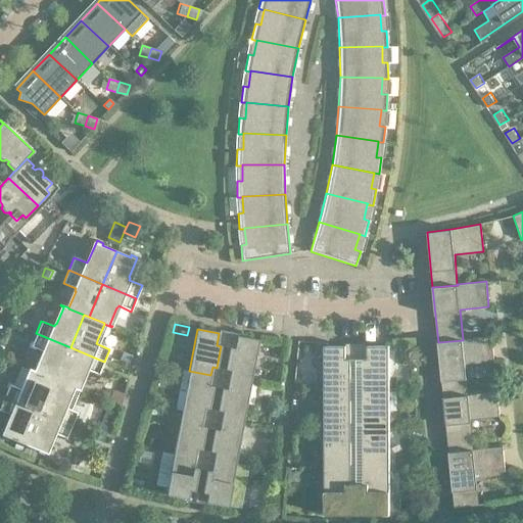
[(70,347),(36,333),(31,346),(44,351),(43,354),(36,371),(36,372),(51,378),(56,380),(70,347)]
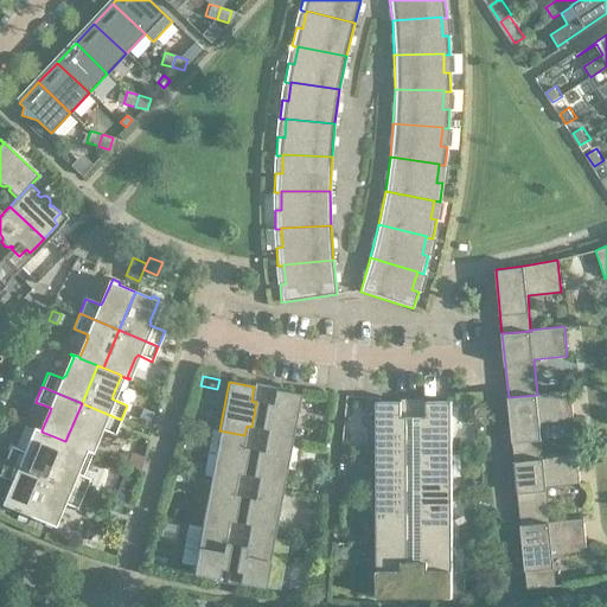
[(300,395),(275,390),(272,404),(267,404),(262,428),(268,429),(266,439),(291,443),(300,395)]
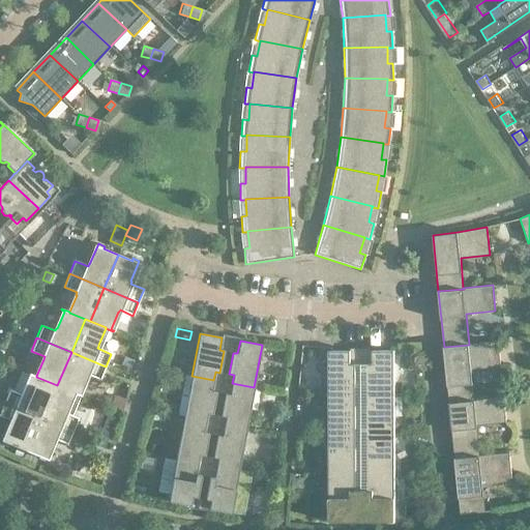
[(501,366),(498,341),(469,344),(469,345),(444,347),(449,403),(474,401),(474,400),(471,370),(501,366)]
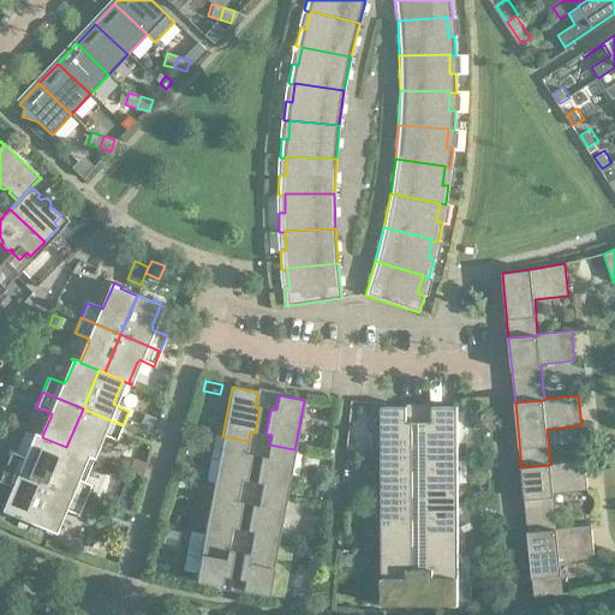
[(458,457),(458,406),(424,406),(424,407),(431,407),(431,422),(427,422),(427,448),(431,448),(433,457),(458,457)]
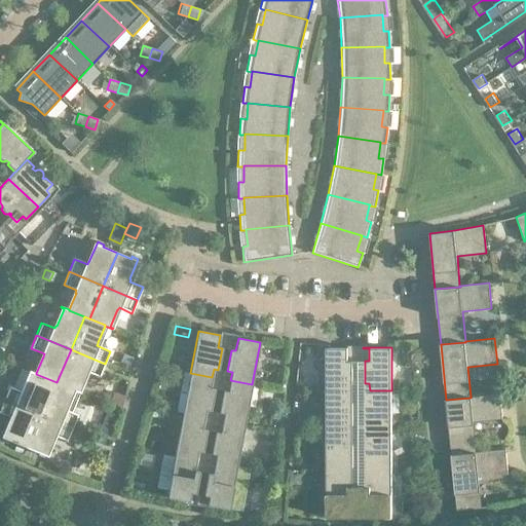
[(326,348),(326,391),(348,391),(348,383),(353,383),(353,361),(348,361),(348,349),(354,349),(354,348),(326,348)]
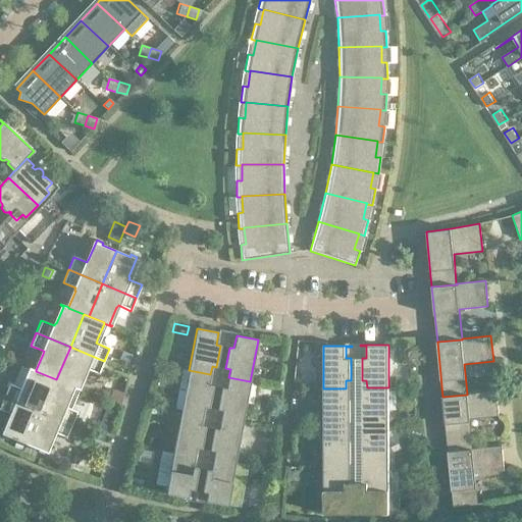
[(104,361),(70,347),(56,379),(71,385),(71,386),(80,389),(80,388),(76,387),(84,370),(85,371),(86,368),(98,374),(104,361)]
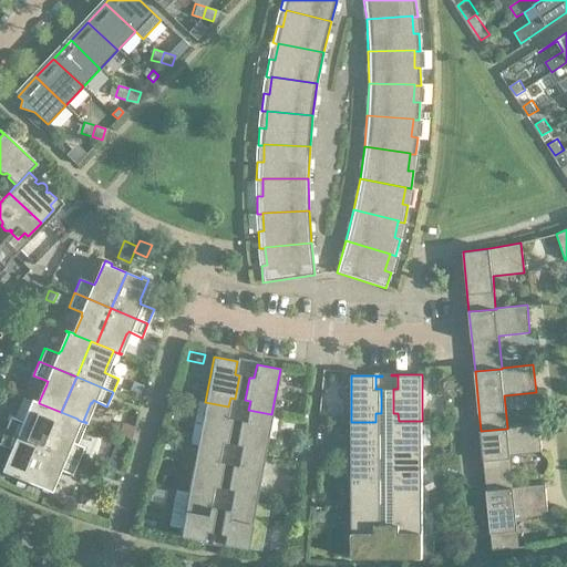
[(133,380),(129,388),(140,392),(143,384),(133,380)]
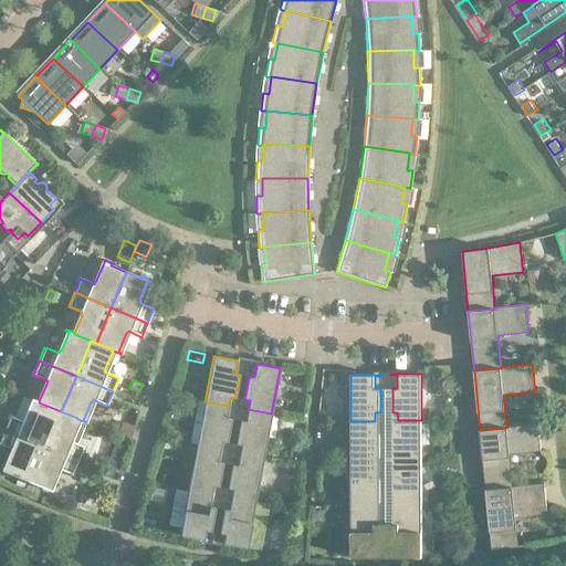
[(10,416),(4,430),(41,446),(55,409),(39,402),(39,401),(31,398),(31,400),(33,401),(25,419),(23,421),(10,416)]
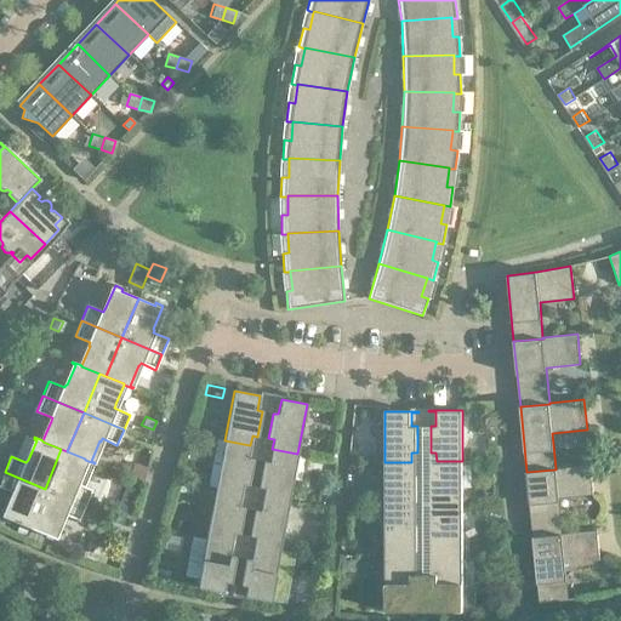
[(250,445),(224,440),(215,489),(241,494),(243,484),(249,485),(254,460),(248,459),(250,445)]
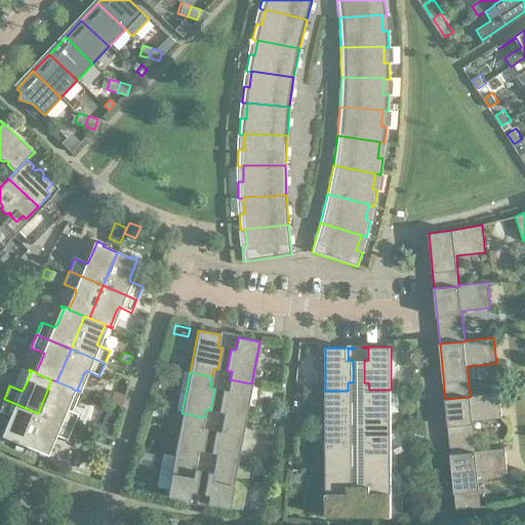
[(161,374),(159,386),(171,388),(173,376),(161,374)]
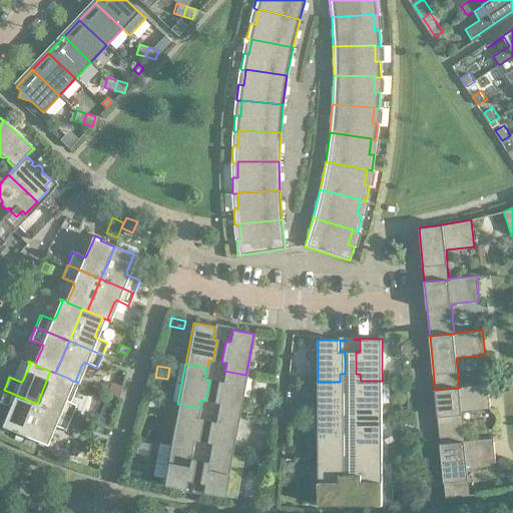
[(70,379),(55,373),(50,371),(37,404),(70,417),(76,405),(70,402),(78,383),(70,380),(70,379)]
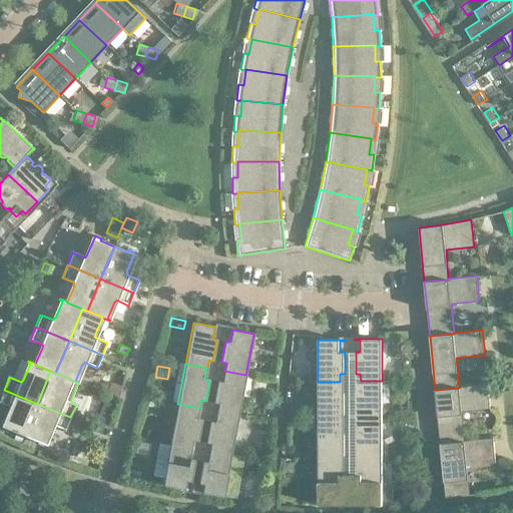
[(245,375),(224,371),(222,383),(217,382),(213,403),(218,403),(217,411),(238,415),(245,375)]
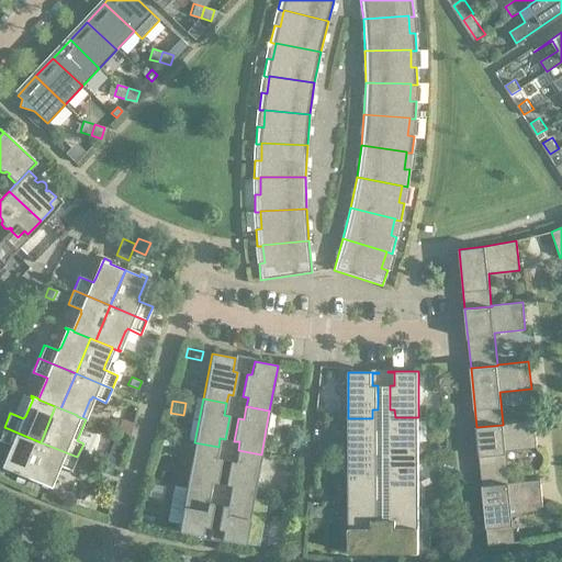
[(418,462),(418,417),(395,417),(395,430),(390,430),(390,454),(395,453),(395,462),(418,462)]
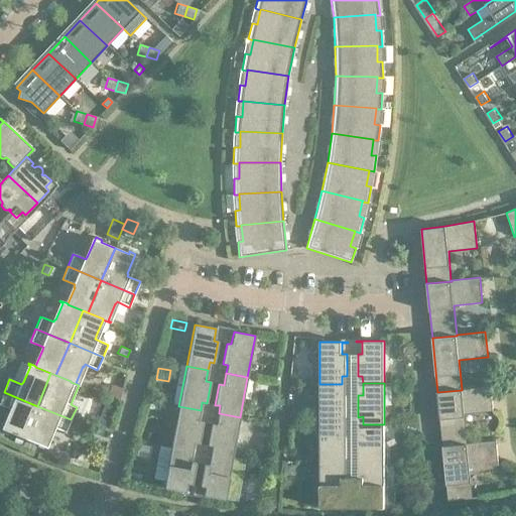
[(111,384),(108,394),(119,397),(122,387),(111,384)]
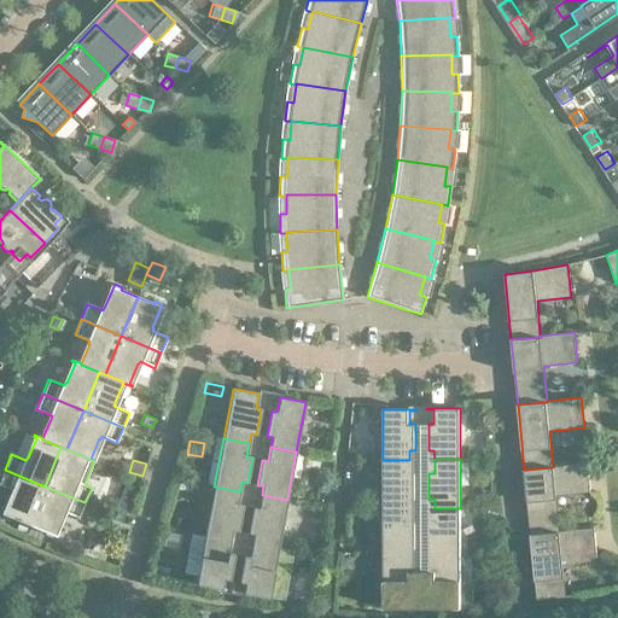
[(409,473),(409,460),(383,460),(384,508),(409,508),(409,500),(415,500),(415,473),(409,473)]
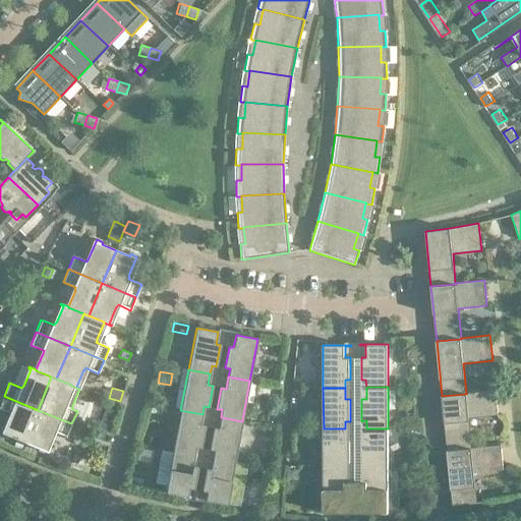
[(498,414),(496,390),(466,393),(466,394),(442,396),(447,451),(472,448),(469,417),(498,414)]
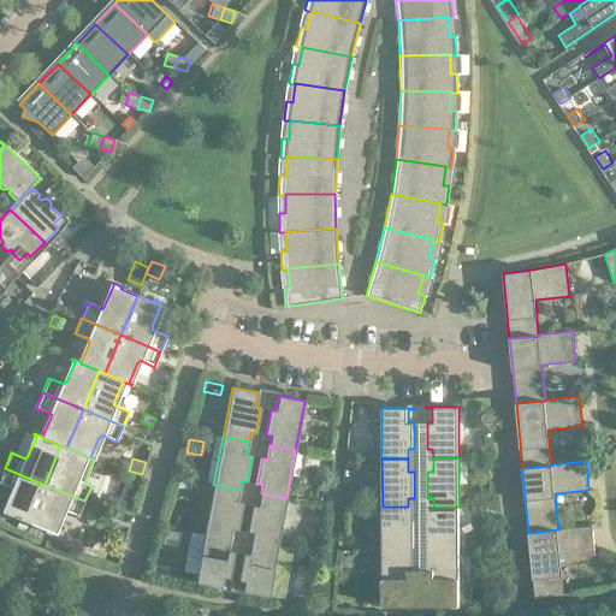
[(45,485),(5,468),(0,478),(0,483),(13,490),(12,492),(13,493),(4,516),(10,520),(11,516),(28,523),(45,485)]
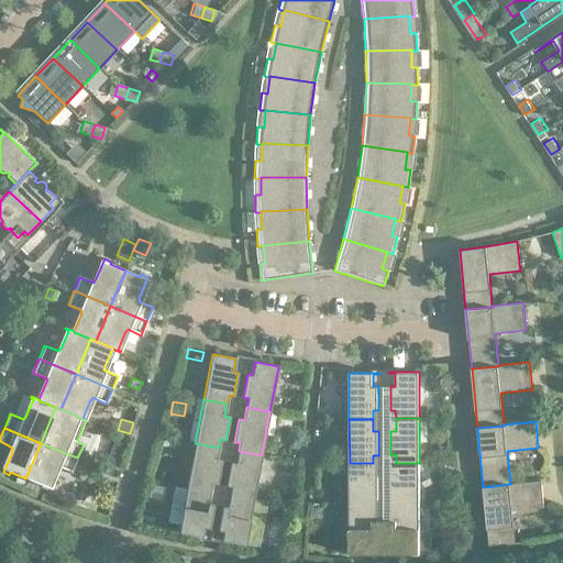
[(77,457),(41,443),(25,478),(42,485),(41,487),(47,490),(55,468),(56,468),(57,466),(72,472),(77,457)]
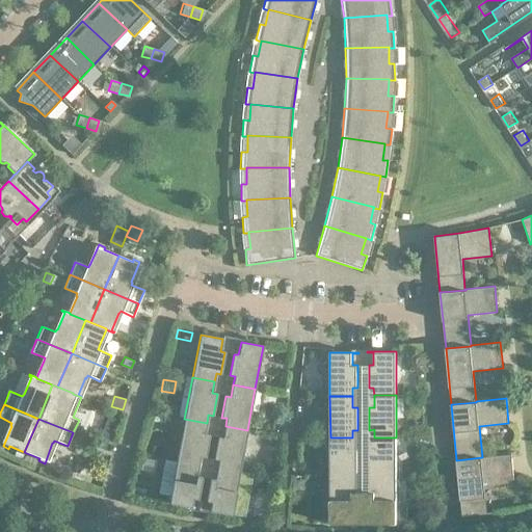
[(207,423),(184,419),(177,460),(198,464),(201,456),(205,457),(209,435),(204,434),(207,423)]
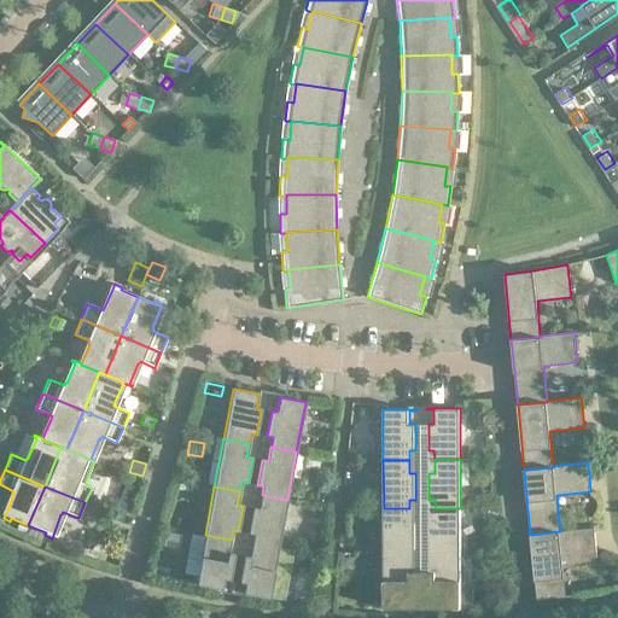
[(287,500),(262,495),(258,509),(254,508),(249,534),(254,535),(252,543),(278,548),(287,500)]
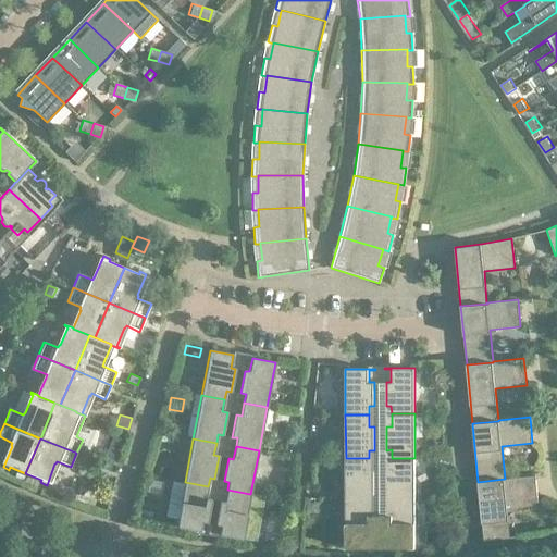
[(369,471),(369,458),(346,458),(346,503),(369,503),(369,494),(374,494),(374,471),(369,471)]
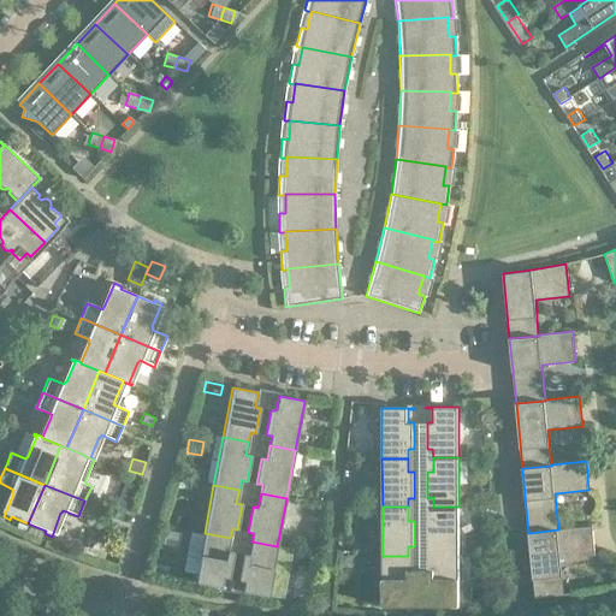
[(460,556),(458,507),(433,507),(433,521),(427,521),(427,546),(433,546),(433,556),(460,556)]
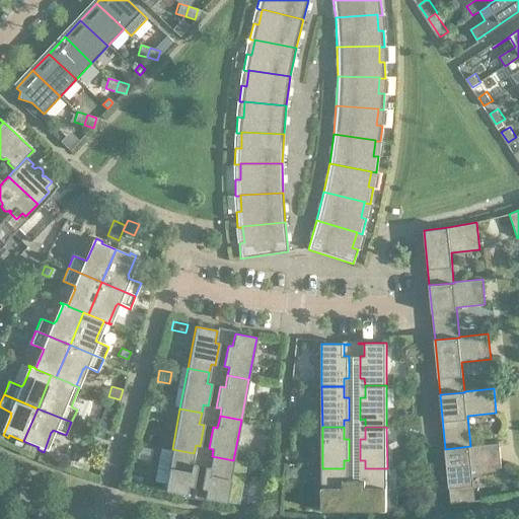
[(16,439),(13,445),(20,448),(22,441),(16,439)]
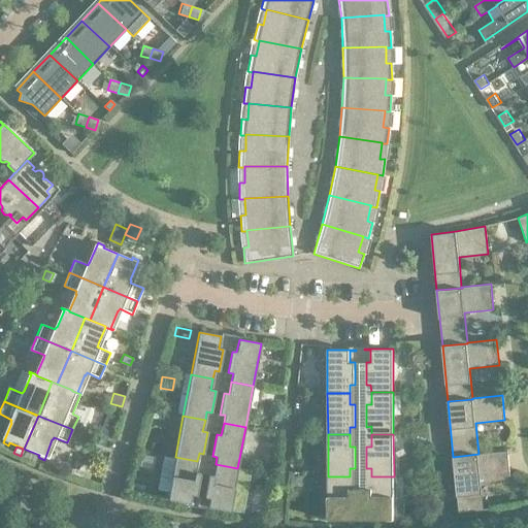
[(509,475),(507,451),(479,454),(453,457),(459,513),(484,509),(481,479),(509,475)]
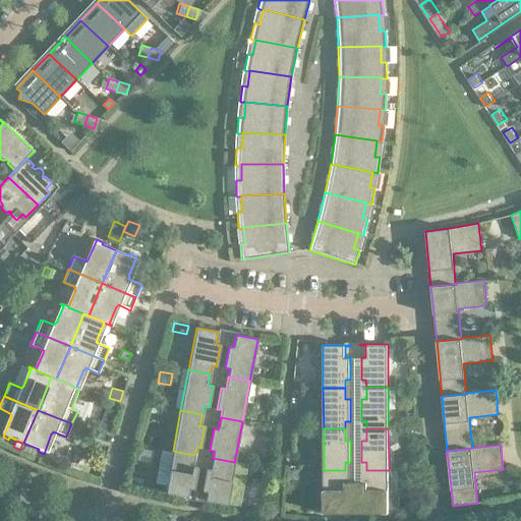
[(194,455),(173,451),(165,493),(186,497),(188,487),(193,488),(197,467),(192,466),(194,455)]
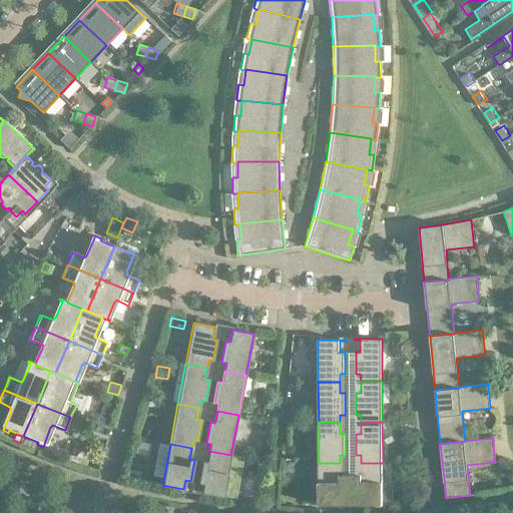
[(260,449),(255,452),(255,460),(265,460),(265,449),(260,449)]
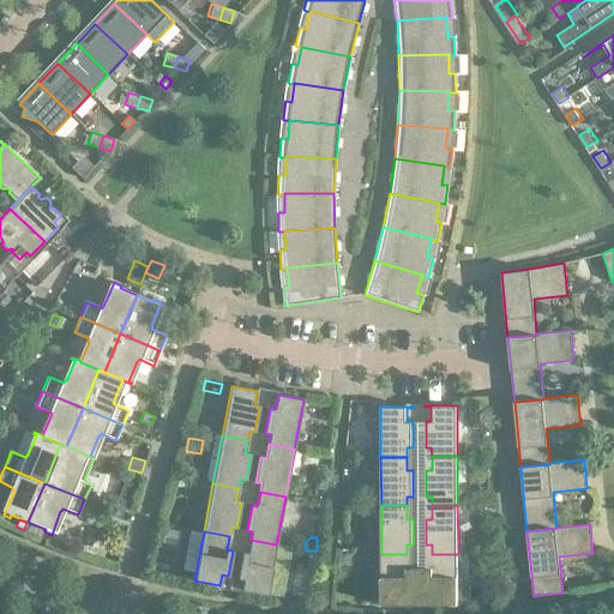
[(276,545),(251,540),(248,554),(242,553),(238,578),(244,579),(241,589),(266,594),(276,545)]
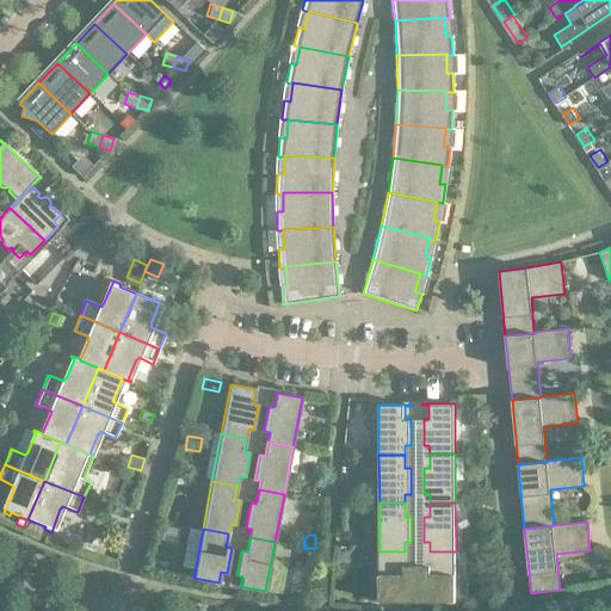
[(337,550),(337,562),(349,562),(350,551),(337,550)]
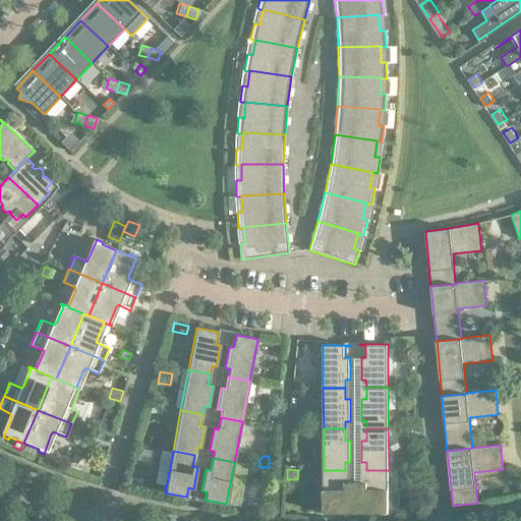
[(345,482),(345,470),(324,470),(324,513),(352,513),(352,512),(345,512),(345,504),(350,504),(350,482),(345,482)]
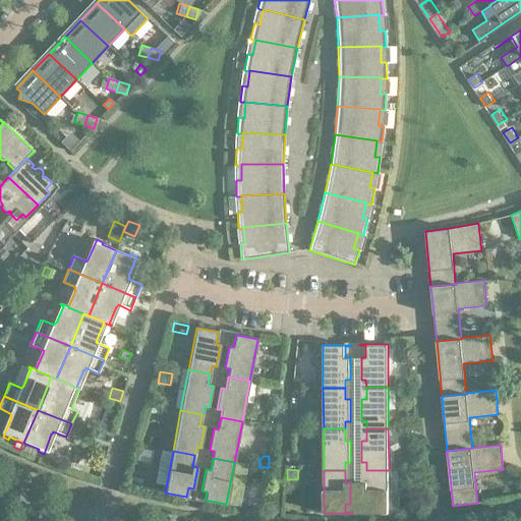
[(389,513),(389,470),(366,470),(366,482),(361,482),(361,504),(366,504),(366,512),(359,512),(360,513),(389,513)]
